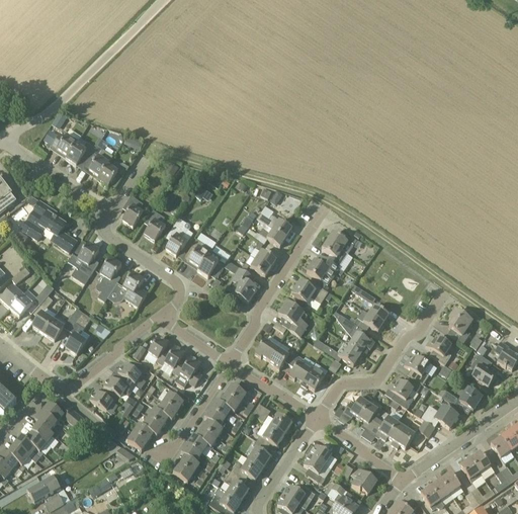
[(67,116),(59,113),(52,123),(59,129),(67,116)]
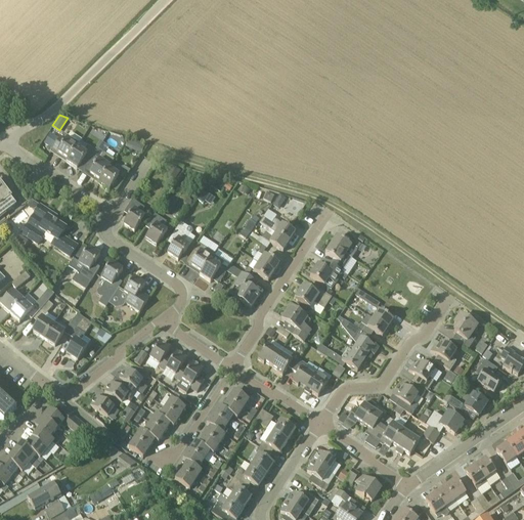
[(76,144),(78,142),(67,135),(69,133),(63,130),(60,135),(52,147),(68,158),(76,144)]
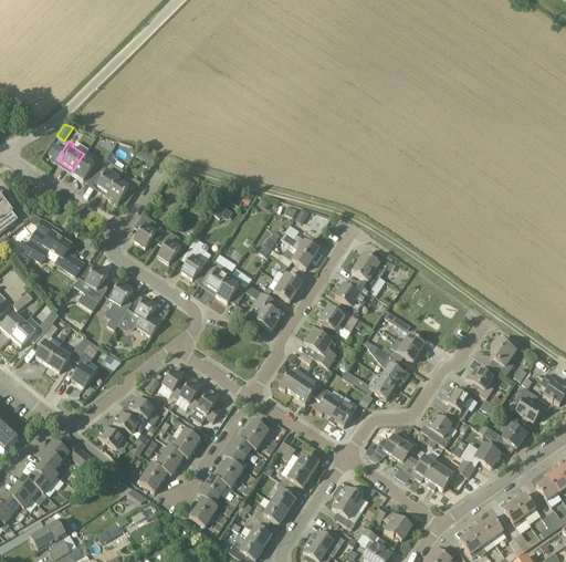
[(145,160),(149,151),(139,146),(135,156),(145,160)]
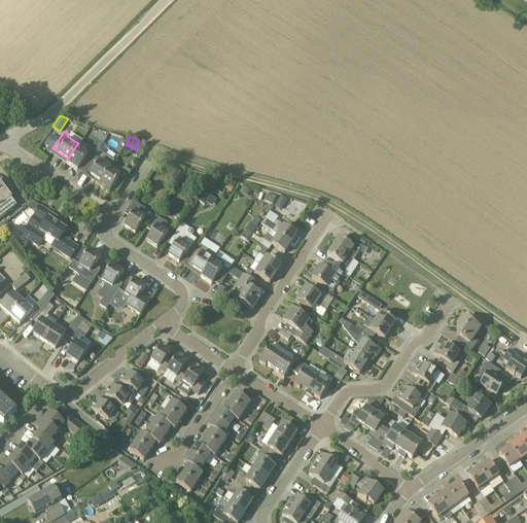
[(95,148),(97,150),(103,140),(101,139),(95,148)]
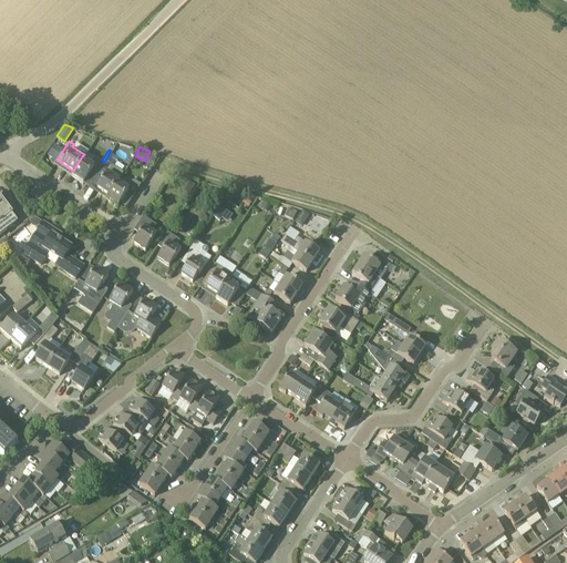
[(82,156),(73,171),(72,173),(83,181),(88,175),(93,178),(104,162),(94,155),(90,162),(82,156)]
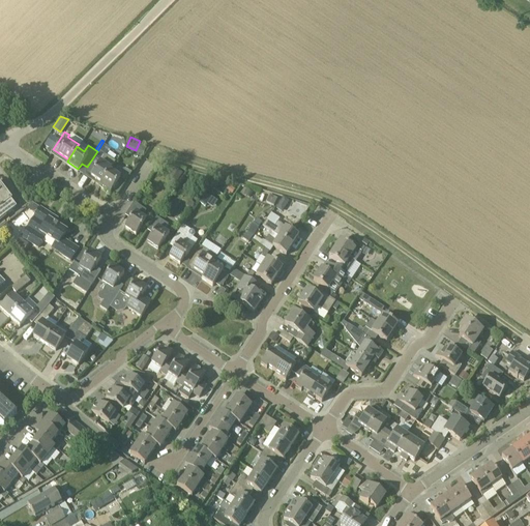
[(110,168),(111,166),(115,158),(105,152),(99,148),(97,151),(87,167),(85,170),(100,180),(110,168)]
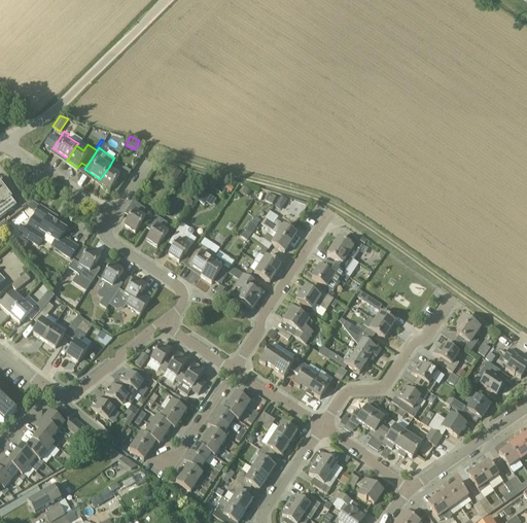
[(25,171),(20,164),(11,170),(16,177),(25,171)]
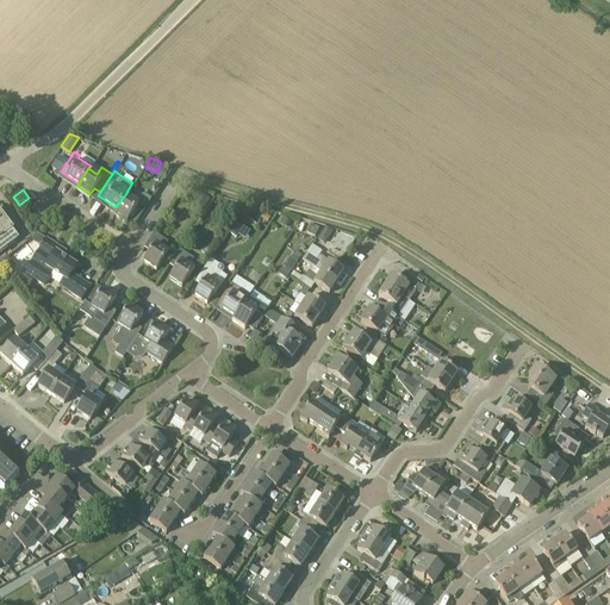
[(200,189),(194,200),(203,205),(209,194),(200,189)]
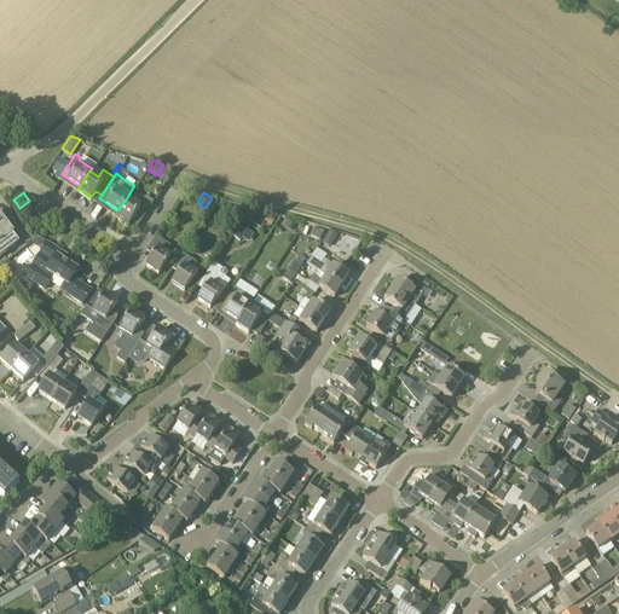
[(128,196),(117,210),(116,214),(128,222),(133,216),(139,220),(154,200),(146,195),(144,195),(142,198),(138,200),(136,198),(134,201),(128,196)]
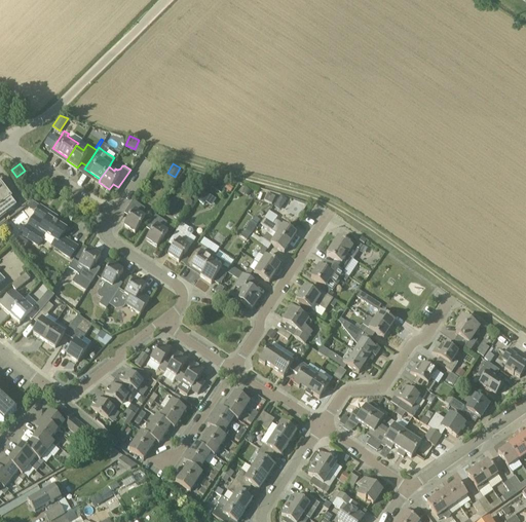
[(0,214),(15,202),(9,196),(10,194),(0,180),(0,214)]
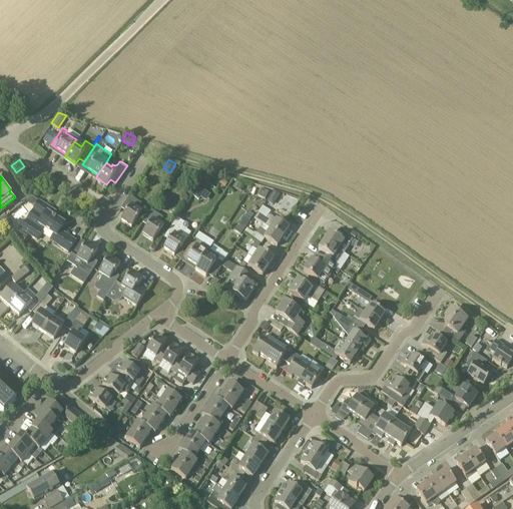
[(219,175),(216,179),(224,184),(227,180),(219,175)]
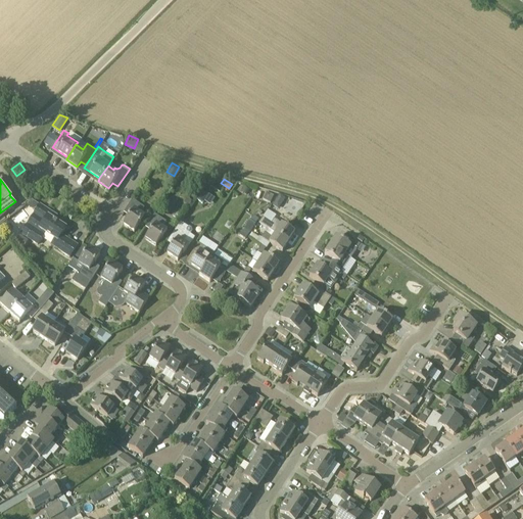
[(202,200),(208,191),(203,188),(197,197),(202,200)]
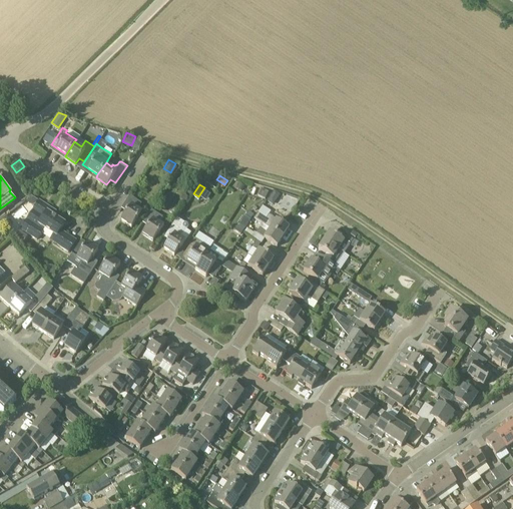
[(269,189),(268,189),(268,188),(262,185),(262,186),(261,185),(258,192),(259,192),(265,196),(265,195),(266,195),(269,189)]
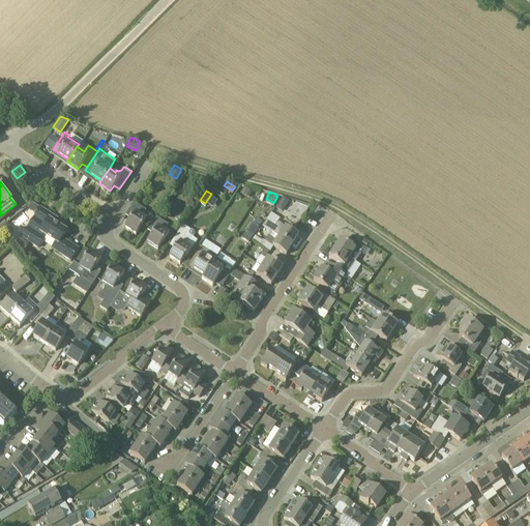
[(284,195),(281,200),(286,203),(289,199),(284,195)]
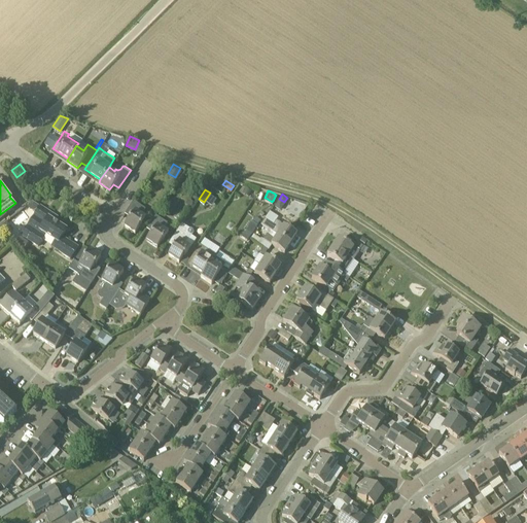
[(184,201),(189,205),(194,199),(187,196),(184,201)]
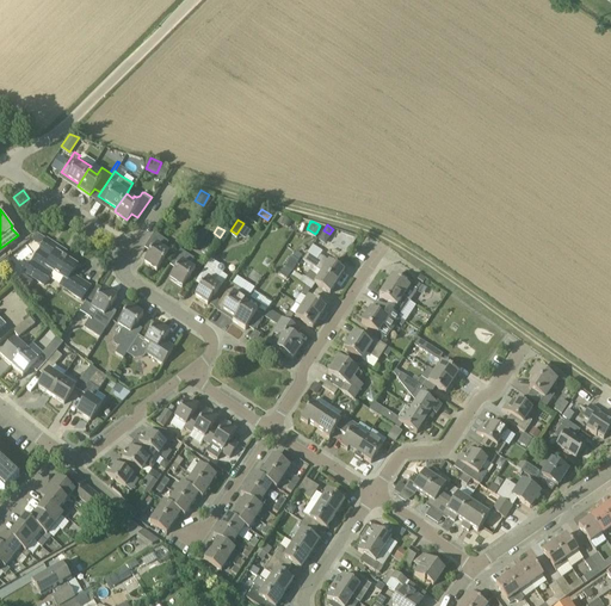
[(164,246),(168,240),(154,230),(146,243),(152,247),(143,259),(156,267),(162,259),(164,260),(170,249),(164,246)]
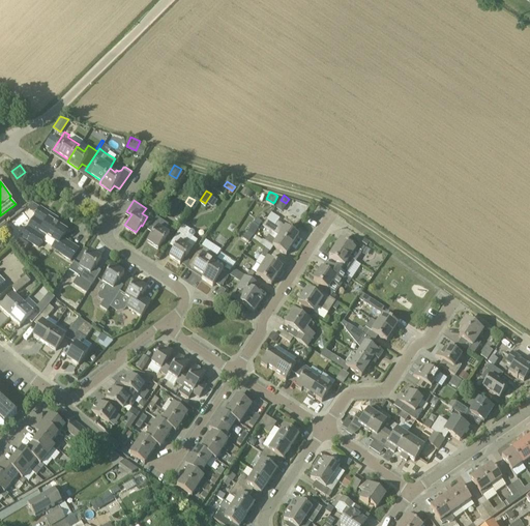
[(33,209),(39,204),(33,201),(27,205),(33,209)]
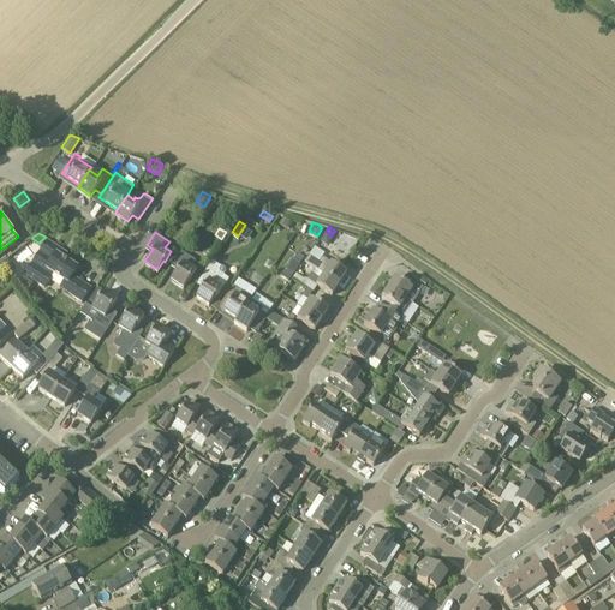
[(49,268),(59,253),(63,249),(47,238),(25,270),(45,283),(53,270),(49,268)]
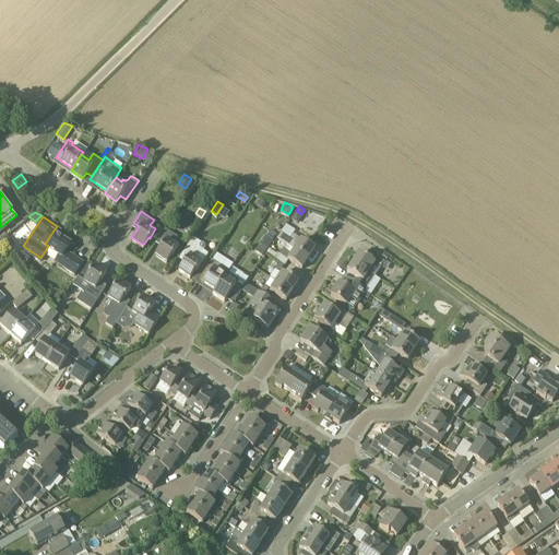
[(179,245),(174,240),(177,234),(165,226),(155,240),(161,244),(155,254),(166,261),(171,252),(173,254),(179,245)]
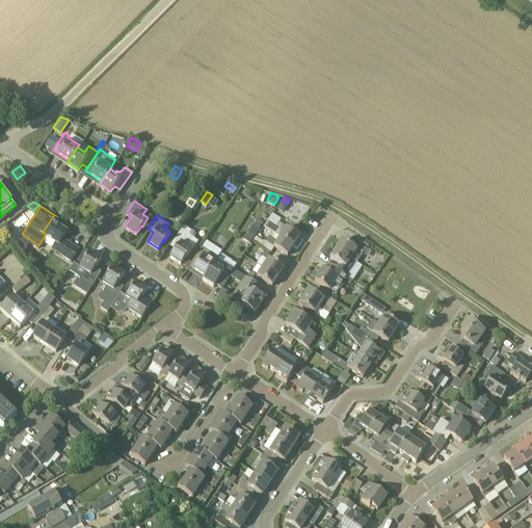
[(278,219),(275,225),(267,218),(264,223),(271,229),(281,235),(293,243),(299,234),(278,219)]
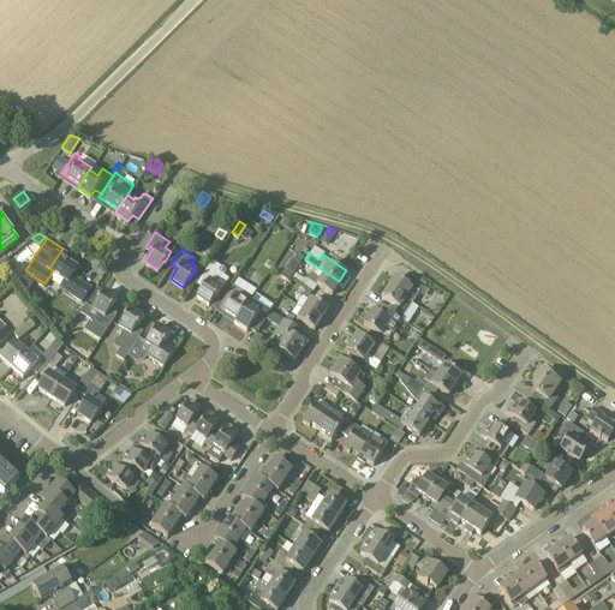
[(53,270),(65,277),(60,285),(71,292),(81,279),(72,273),(77,264),(59,253),(49,268),(53,270)]
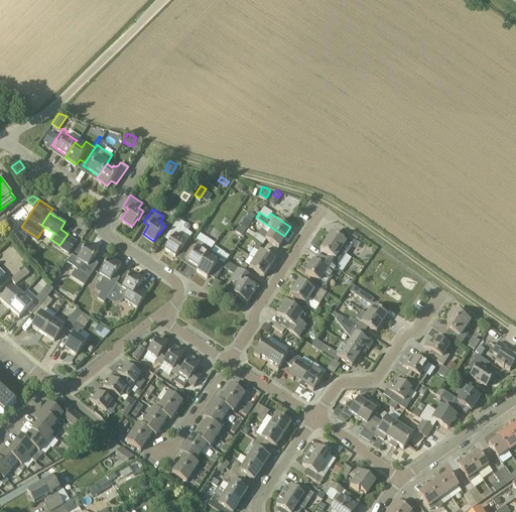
[(245,229),(251,222),(245,216),(238,224),(245,229)]
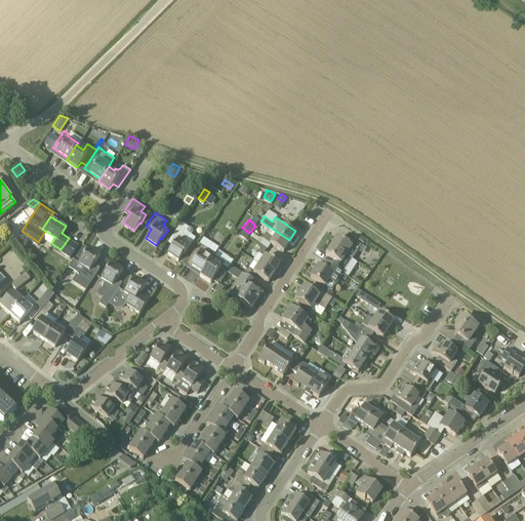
[(185,240),(189,234),(190,232),(192,231),(193,229),(193,227),(190,226),(189,226),(180,221),(168,240),(173,243),(167,252),(178,259),(183,252),(184,252),(190,244),(185,240)]
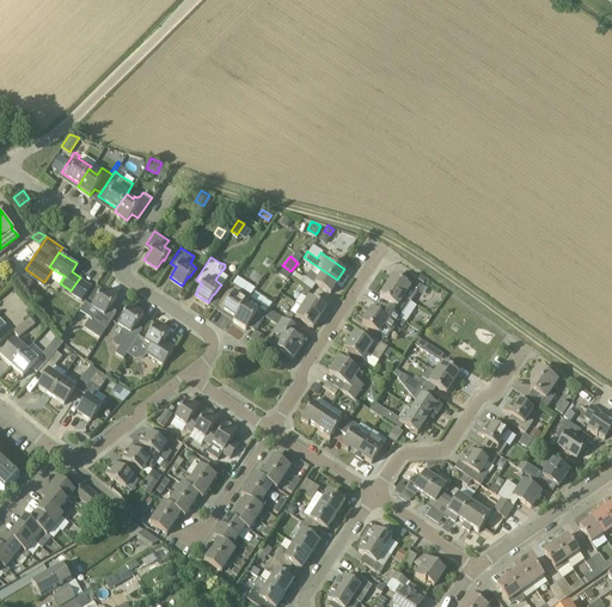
[(292,274),(299,280),(303,274),(294,269),(292,274)]
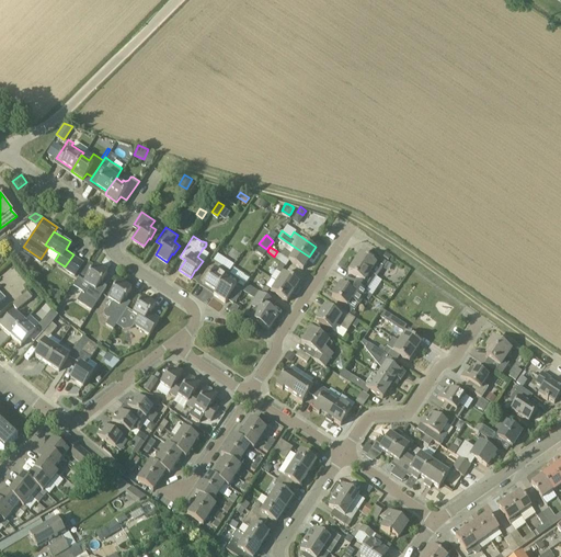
[(309,257),(296,248),(293,252),(284,247),(281,252),(302,266),(309,257)]
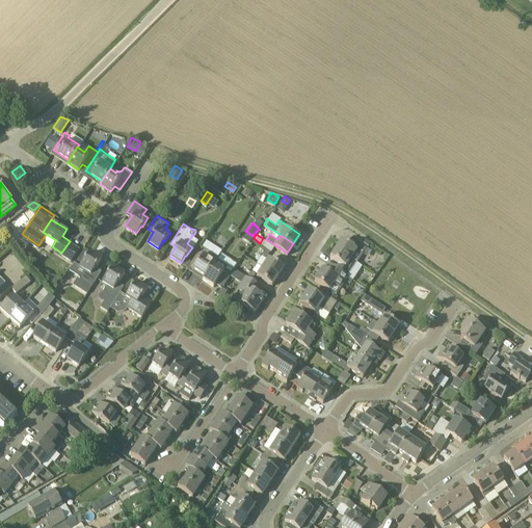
[(28,242),(20,236),(15,244),(23,251),(28,242)]
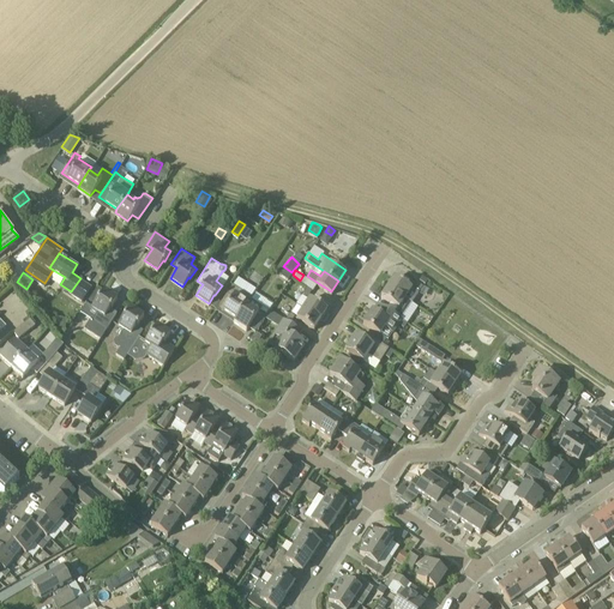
[(414,287),(395,273),(387,283),(405,295),(411,300),(422,283),(417,281),(414,287)]
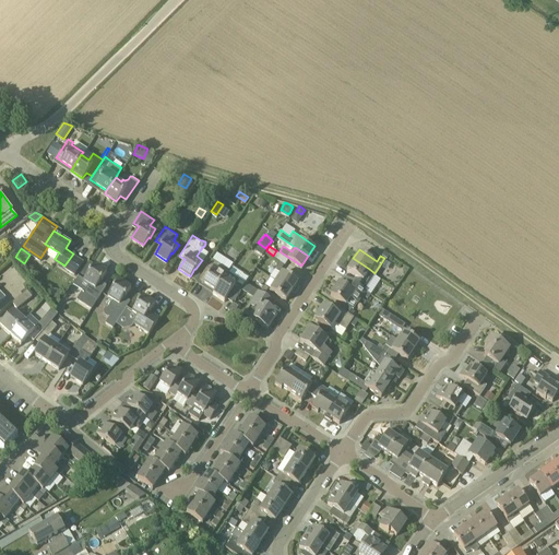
[(225,273),(226,272),(219,269),(223,264),(212,257),(206,264),(198,278),(214,288),(222,278),(224,275),(225,273)]
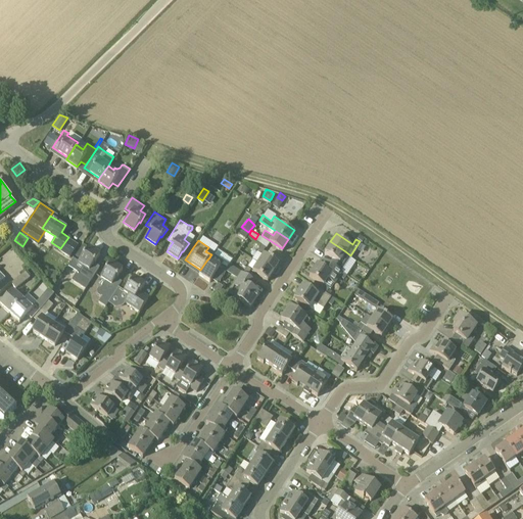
[(325,250),(339,260),(345,251),(330,241),(325,250)]
